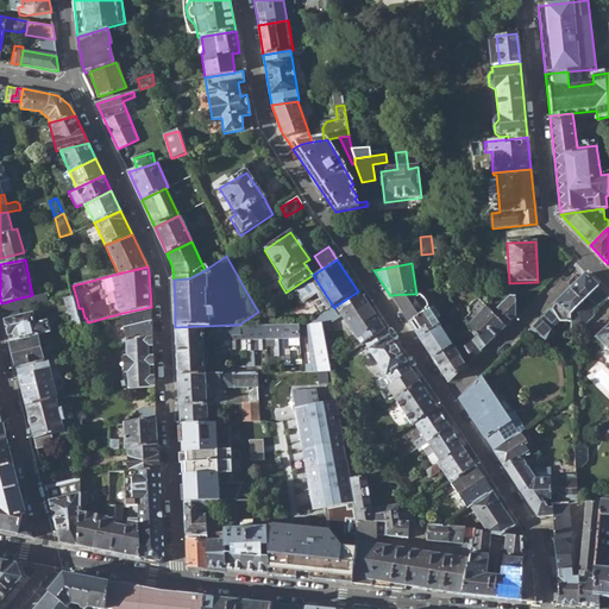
[(569,316),(573,312),(598,287),(586,274),(556,303),(569,316)]
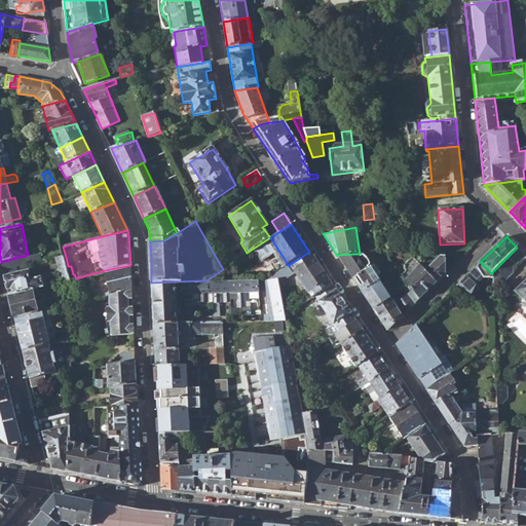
[(525,257),(517,248),(495,269),(503,277),(511,271),(508,268),(513,263),(520,263),(525,257)]
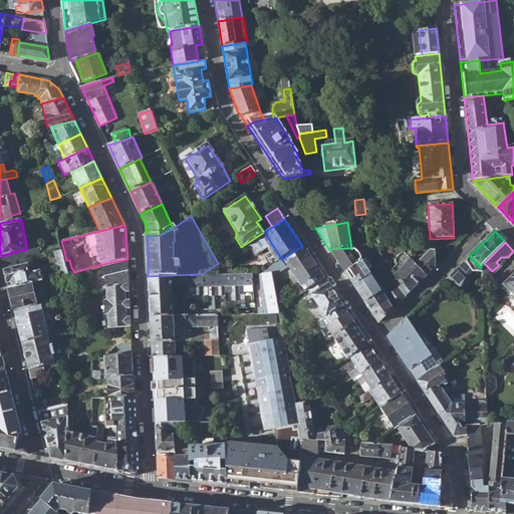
[(304,291),(306,289),(323,278),(305,251),(302,246),(282,259),(287,267),(304,291)]
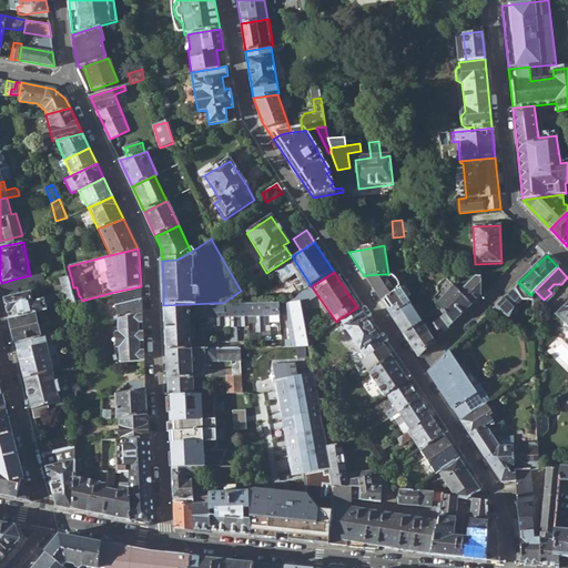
[(365,275),(364,276),(382,303),(392,318),(411,306),(398,287),(395,281),(389,274),(388,274),(384,274),(365,275)]
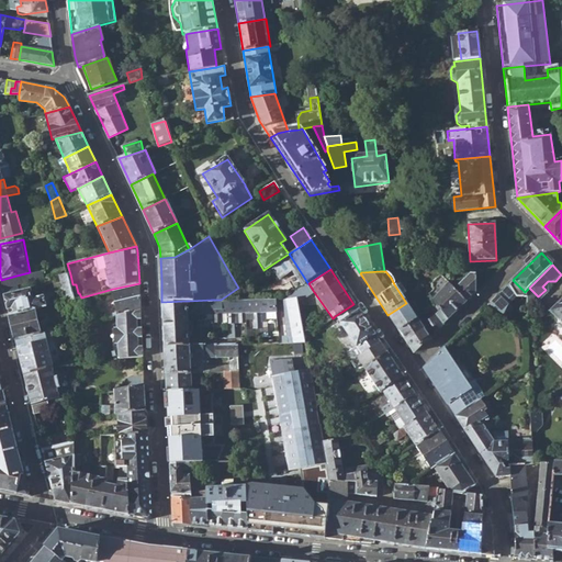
[(457,285),(452,289),(467,302),(475,292),(475,273),(471,273),(459,287),(457,285)]
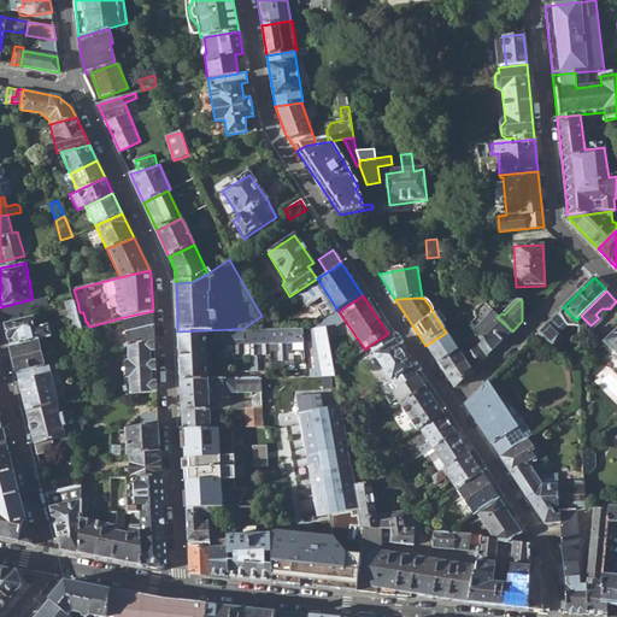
[(69,304),(75,330),(83,328),(80,312),(77,301),(69,304)]
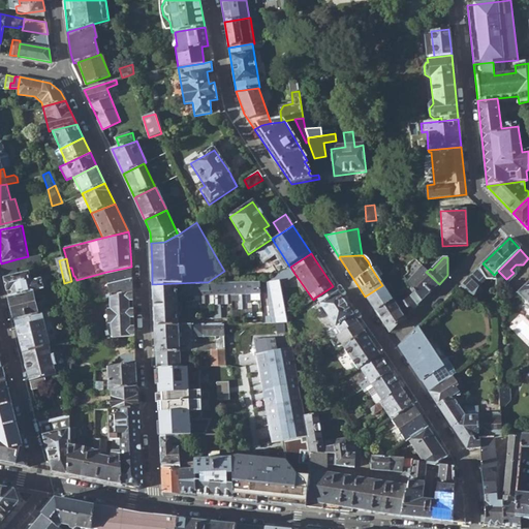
[(1,263),(2,271),(16,267),(18,267),(16,259),(1,263)]
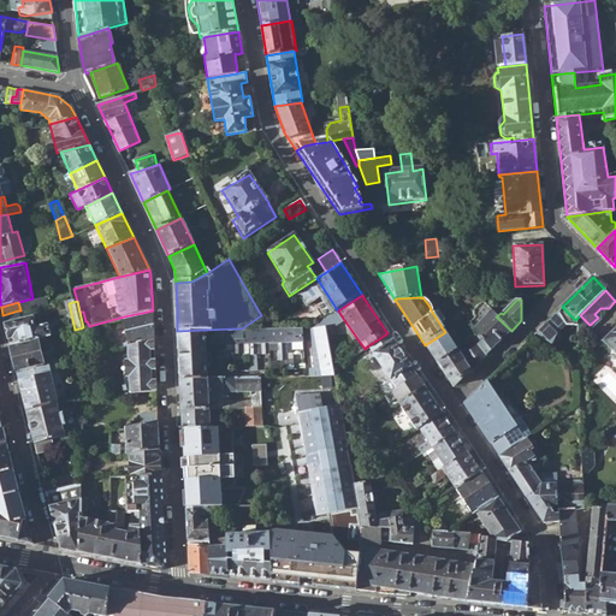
[(473,325),(480,335),(492,350),(511,331),(496,317),(485,304),(483,304),(475,313),(474,319),(478,321),(473,325)]
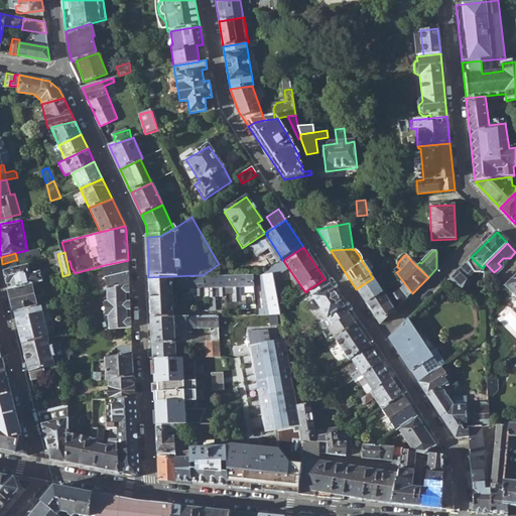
[(2,264),(9,288),(33,283),(47,279),(46,273),(42,274),(42,272),(31,274),(29,265),(17,268),(15,260),(2,264)]
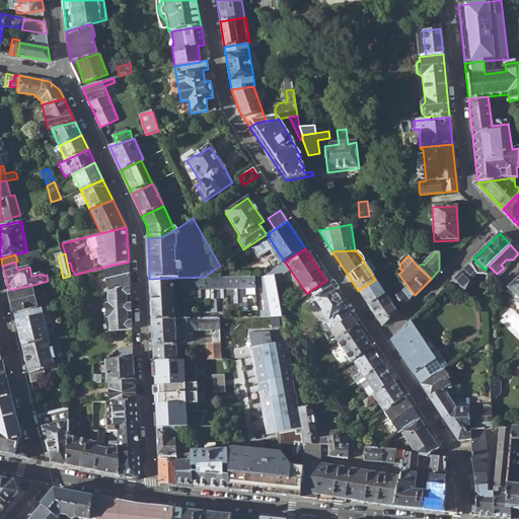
[(104,267),(109,291),(130,286),(129,262),(104,267)]
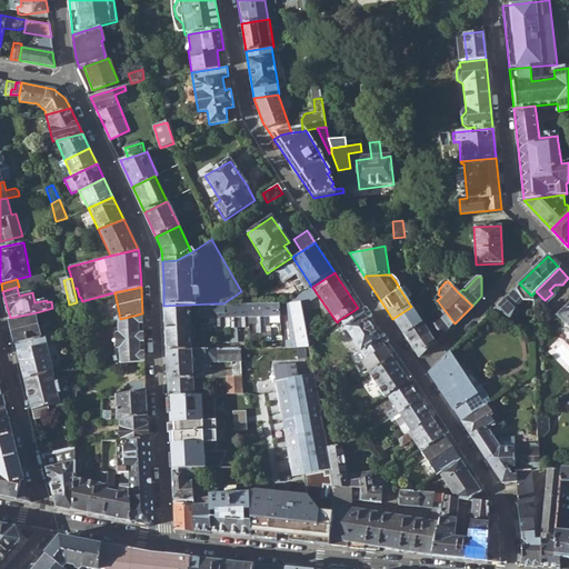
[(318,296),(312,287),(312,288),(292,301),(299,301),(300,307),(318,296)]
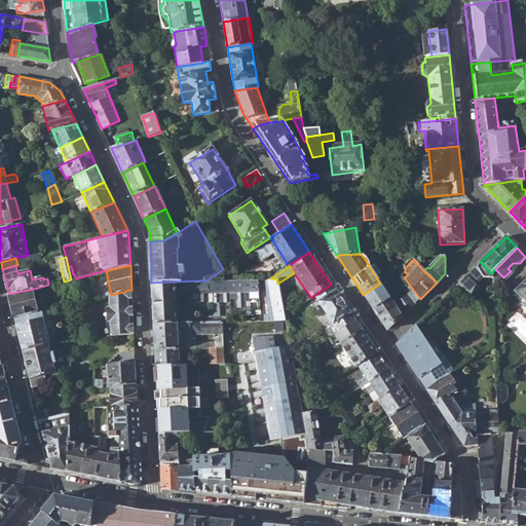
[(228,266),(223,269),(207,280),(214,280),(229,279),(237,279),(228,266)]
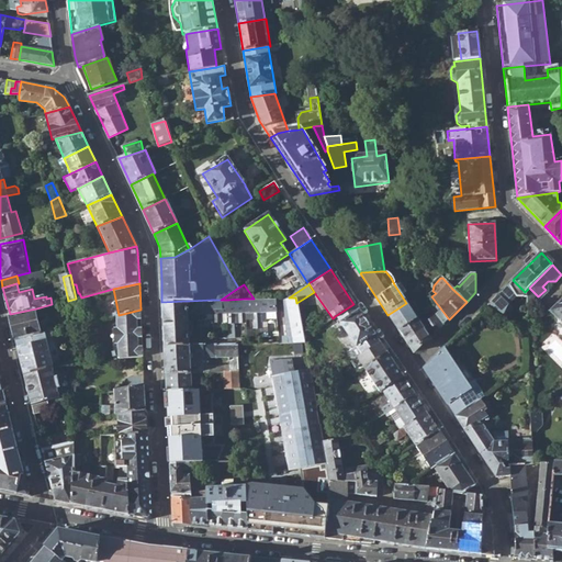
[(274,298),(259,299),(261,324),(261,325),(267,325),(267,316),(267,311),(276,310),(274,298)]
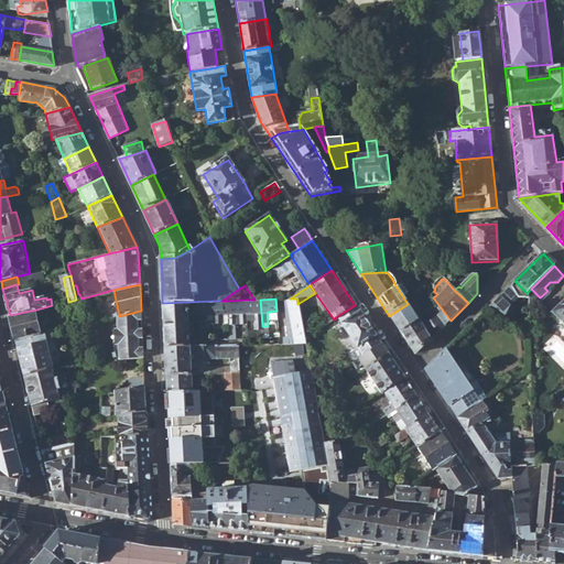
[(297,304),(296,299),(290,299),(284,299),(283,299),(286,337),(282,338),(283,345),(305,344),(297,304)]
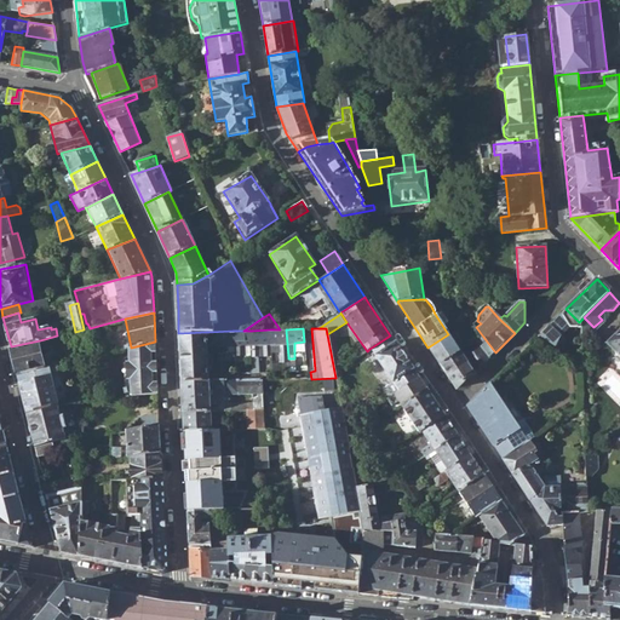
[(538,337),(551,350),(560,342),(547,328),(538,337)]
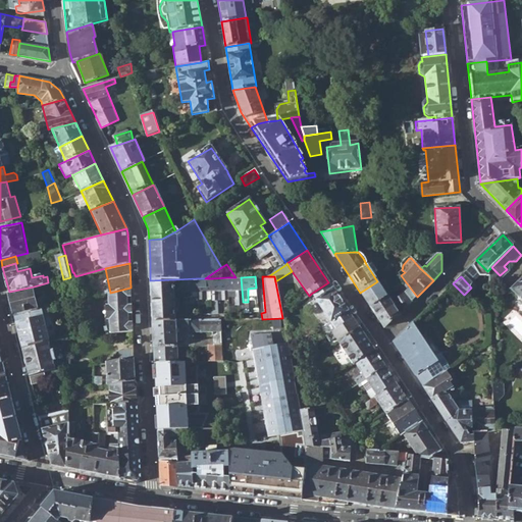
[(229,301),(228,289),(227,277),(212,278),(213,291),(213,299),(214,314),(219,313),(219,292),(222,292),(224,300),(229,301)]
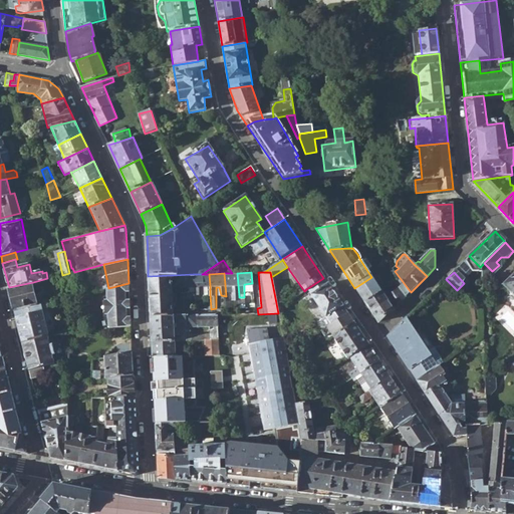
[(237,273),(232,273),(224,273),(225,284),(232,284),(232,296),(239,296),(237,273)]
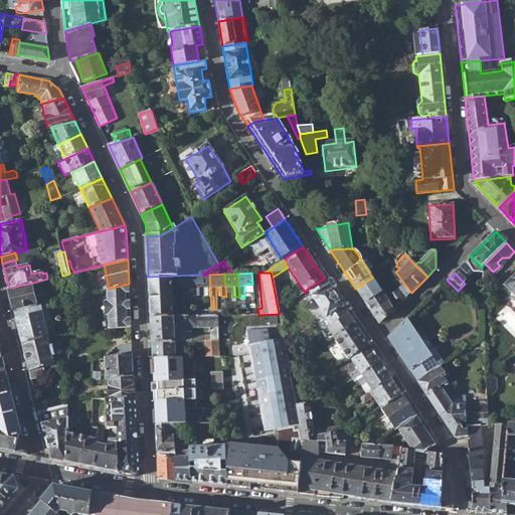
[(355,289),(366,306),(384,294),(388,291),(378,274),(372,278),(355,289)]
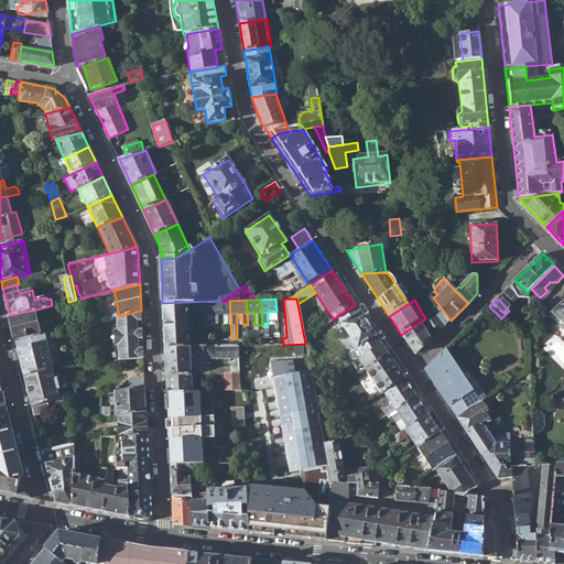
[(205,315),(213,315),(212,301),(190,302),(190,315),(197,315),(197,322),(206,322),(205,315)]
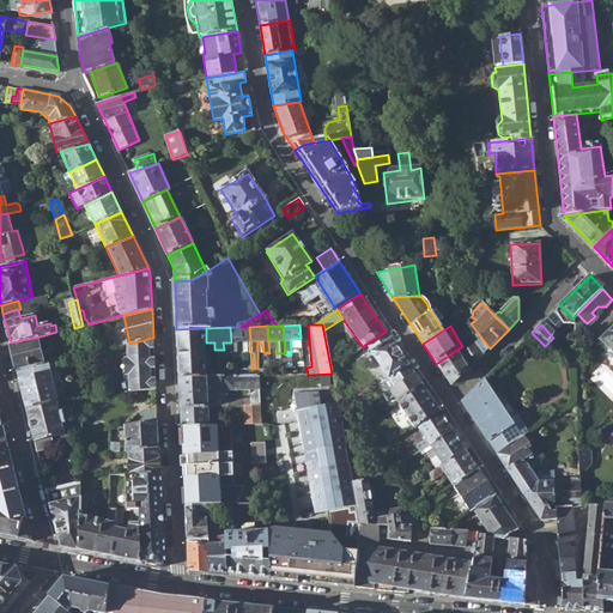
[(231,352),(242,352),(242,343),(250,341),(249,327),(241,327),(230,327),(231,343),(231,352)]
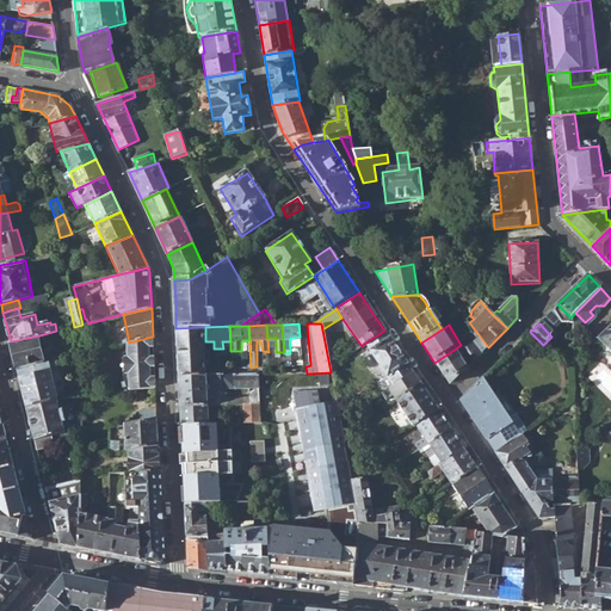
[(610,326),(599,339),(610,351),(610,326)]
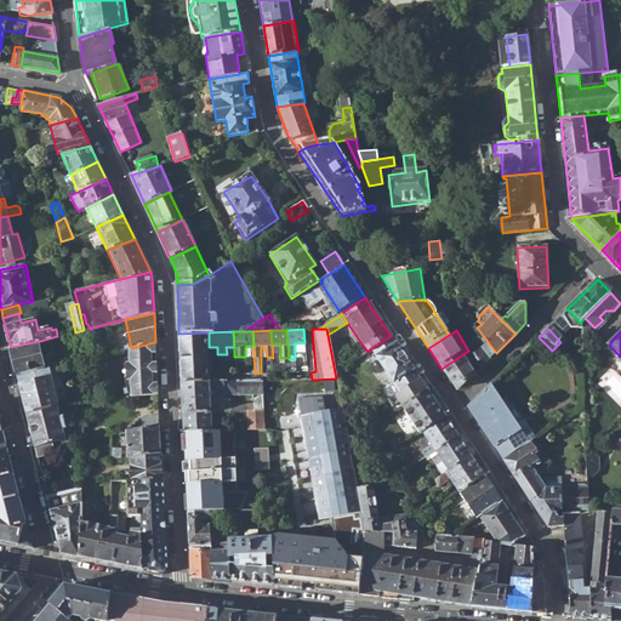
[(178,334),(181,383),(209,382),(206,332),(178,334)]
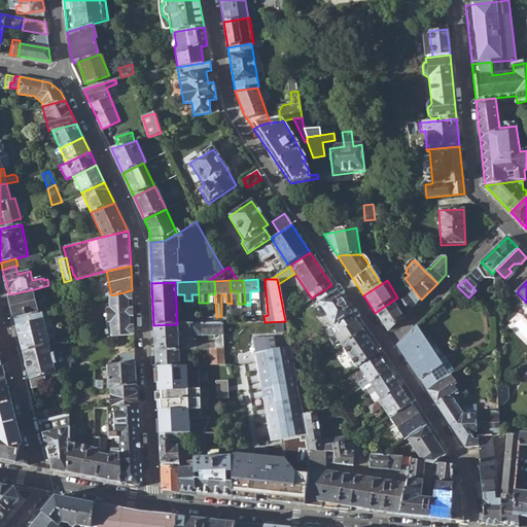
[(314,296),(338,334),(356,321),(331,285),(314,296)]
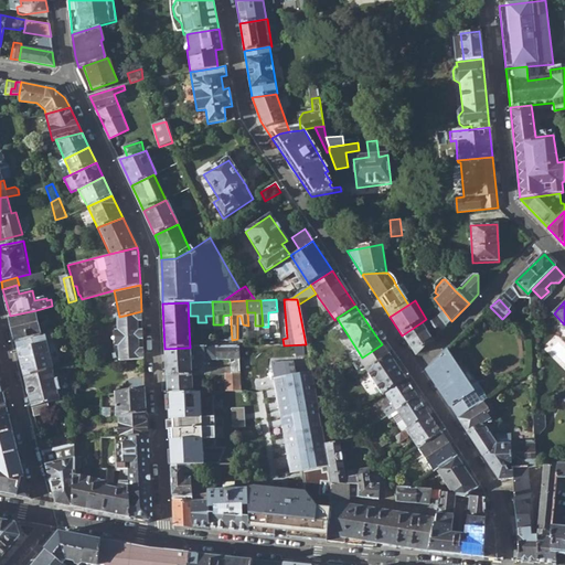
[(427,330),(422,322),(402,336),(415,354),(417,354),(451,321),(440,307),(434,312),(438,319),(427,330)]
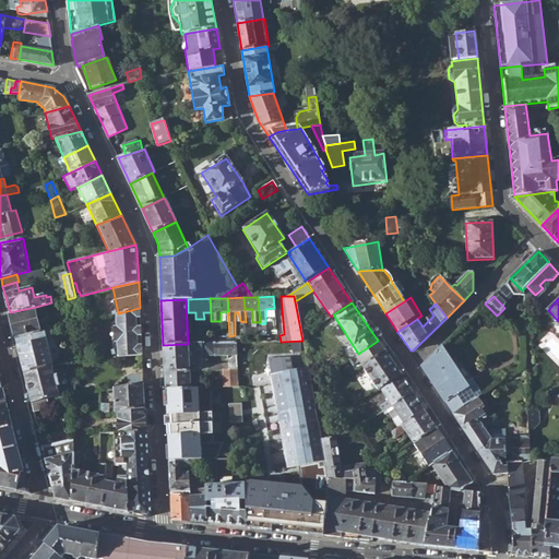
[(10,312),(16,337),(43,332),(36,307),(10,312)]
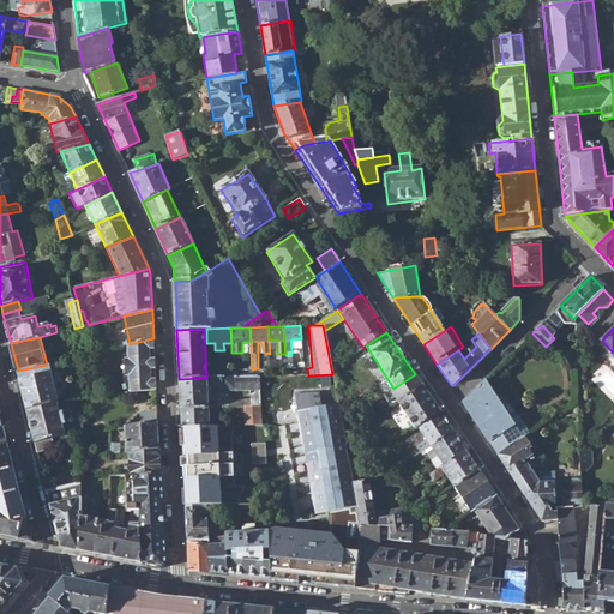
[(157,390),(154,338),(130,344),(128,344),(130,360),(124,361),(125,393),(157,390)]
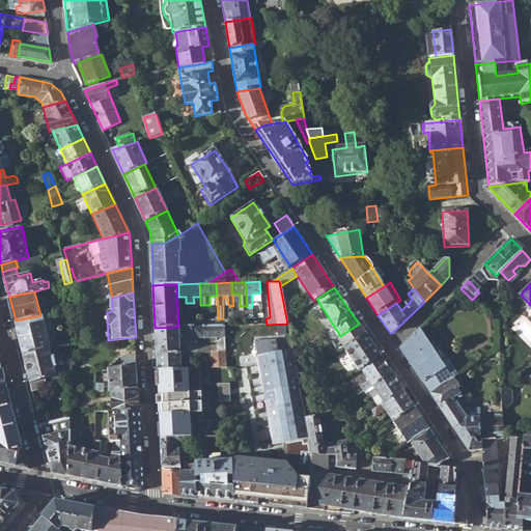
[(16,320),(24,355),(52,346),(45,314),(40,315),(16,320)]
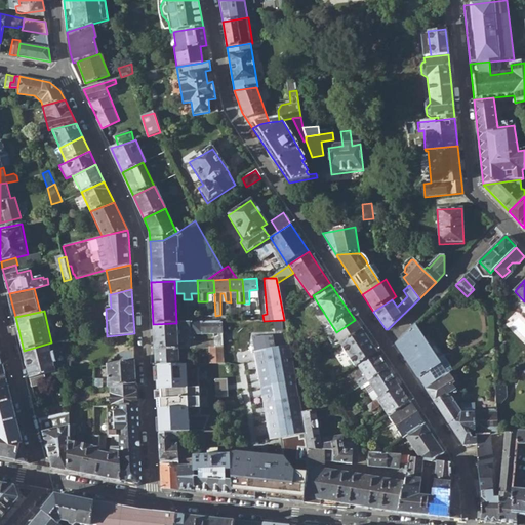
[(336,332),(328,338),(332,345),(338,341),(339,344),(361,330),(355,320),(336,332)]
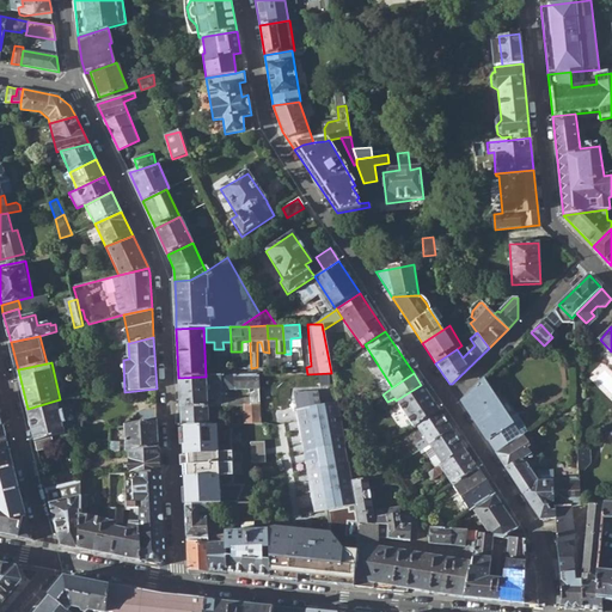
[(178,378),(181,408),(207,408),(225,407),(224,399),(225,397),(208,398),(208,390),(255,387),(255,391),(250,392),(251,398),(251,405),(259,404),(258,375),(206,377),(178,378)]
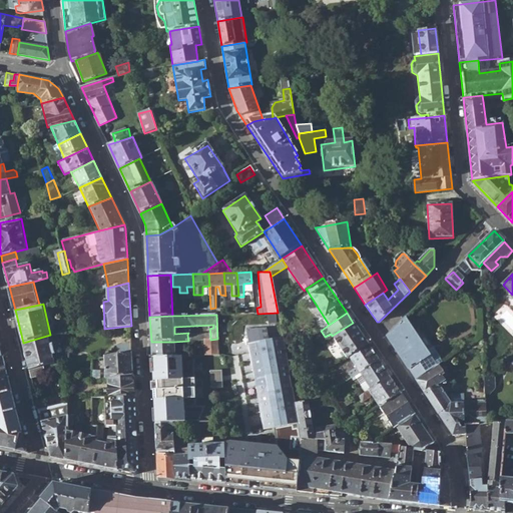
[(429,353),(413,330),(405,319),(386,337),(416,380),(432,370),(437,367),(437,366),(436,363),(439,362),(440,357),(435,349),(429,353)]
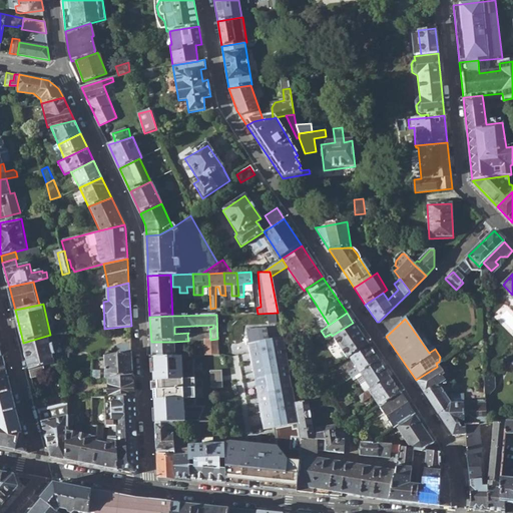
[(368,345),(353,323),(332,336),(347,359),(349,358),(368,345)]
